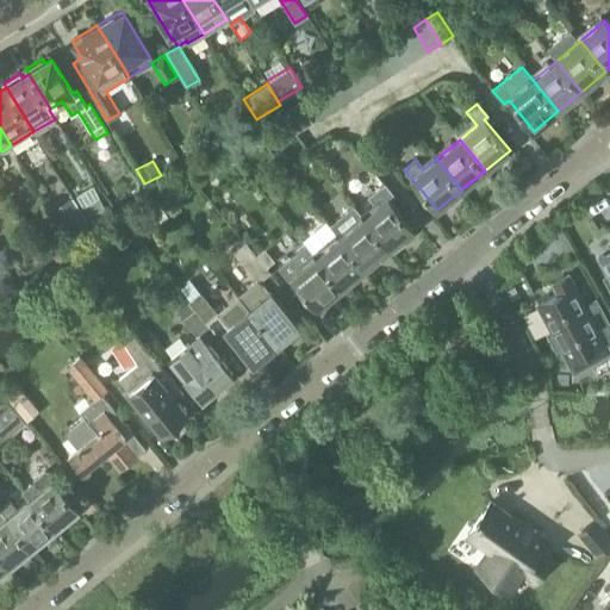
[(363,218),(388,249),(414,229),(388,199),(393,194),(384,182),(367,197),(375,209),(363,218)]
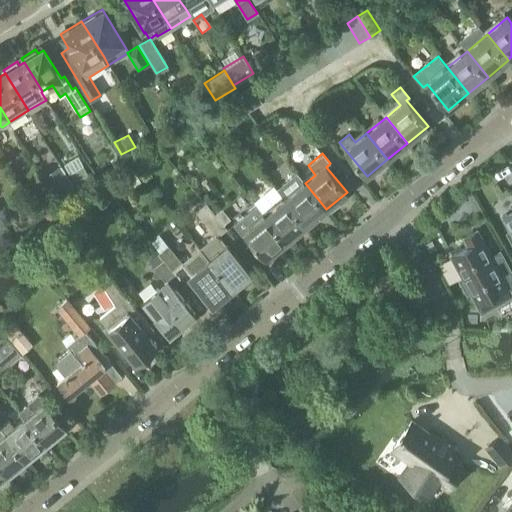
[(69,172),(77,184),(88,176),(80,164),(69,172)]
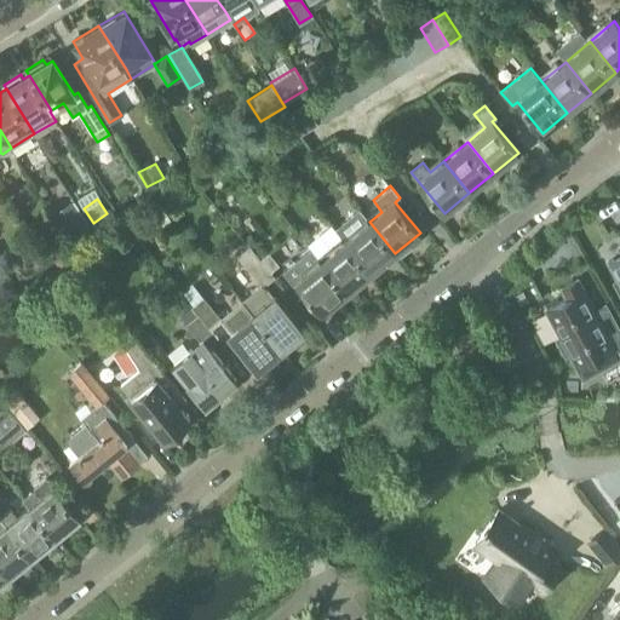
[(73,200),(52,213),(68,237),(89,225),(73,200)]
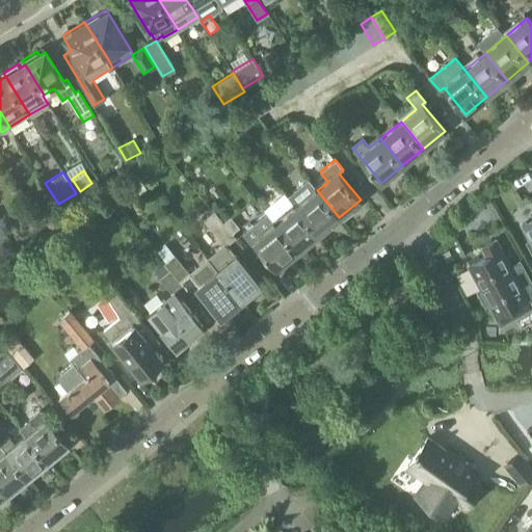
[(339,217),(317,190),(309,180),(287,197),(296,208),(296,207),(319,234),(339,217)]
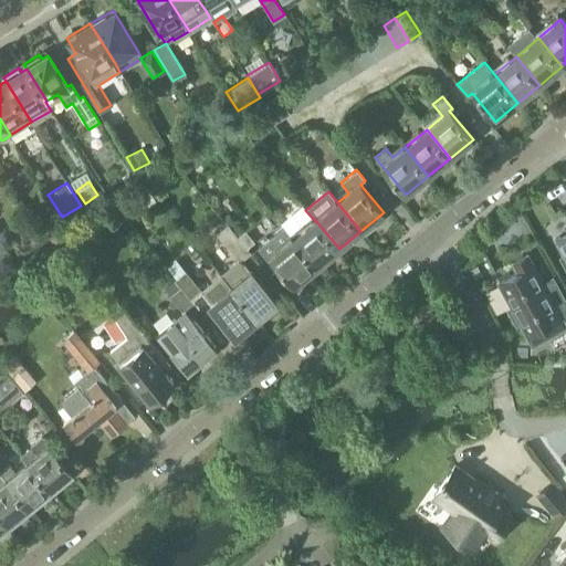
[(34,221),(42,234),(54,227),(46,213),(34,221)]
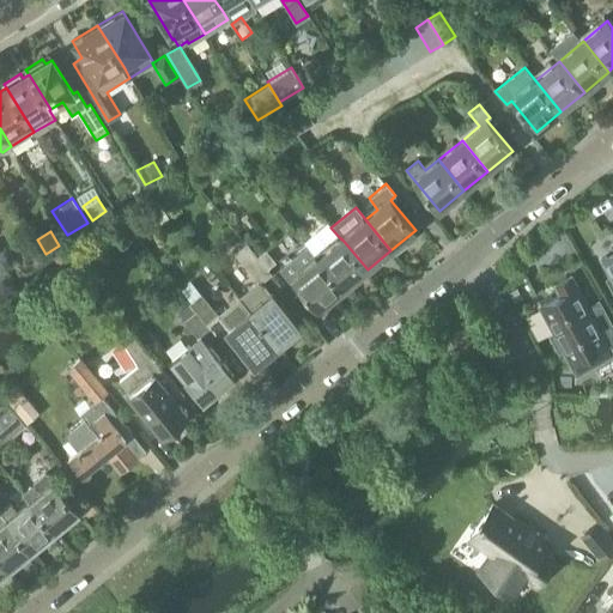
[(341,240),(317,259),(344,290),(368,269),(341,238),(341,240)]
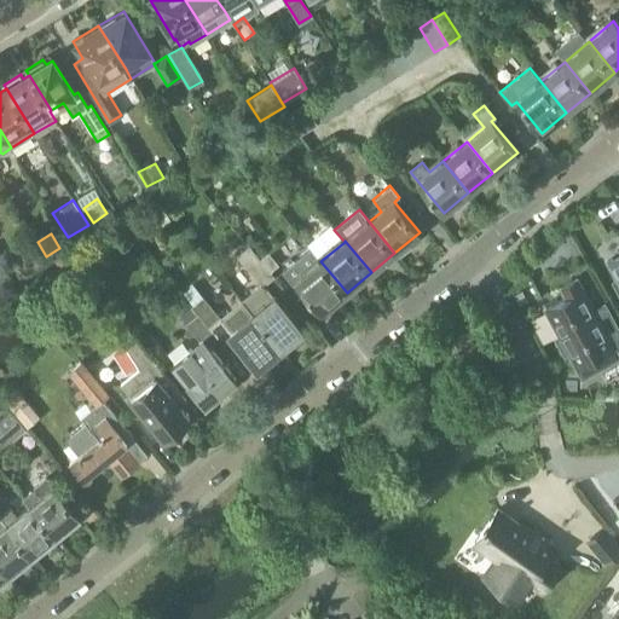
[(270,271),(260,259),(259,259),(249,247),(237,256),(260,284),(241,300),(279,347),(302,329),(277,298),(275,299),(262,285),(273,277),(268,271),(270,271)]
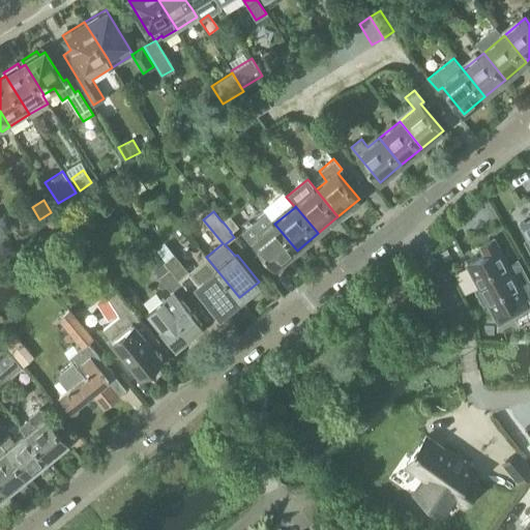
[(223,222),(231,232),(237,227),(229,216),(223,222)]
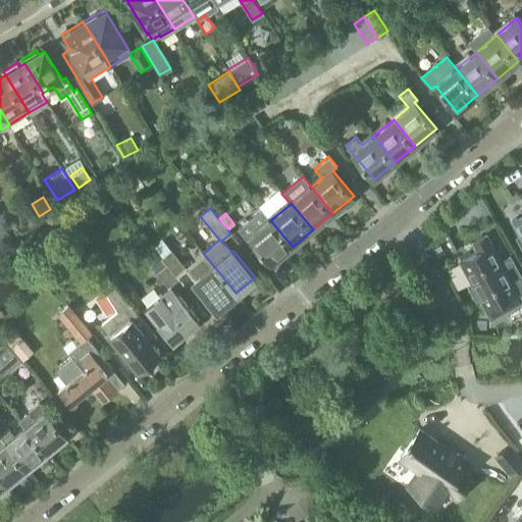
[(293,247),(270,220),(264,213),(253,222),(250,218),(238,228),(247,240),(250,238),(272,263),(293,247)]
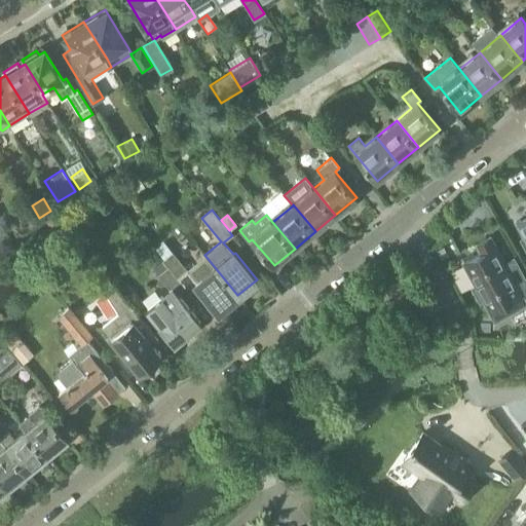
[(525,215),(516,221),(525,238),(521,240),(525,248),(525,215)]
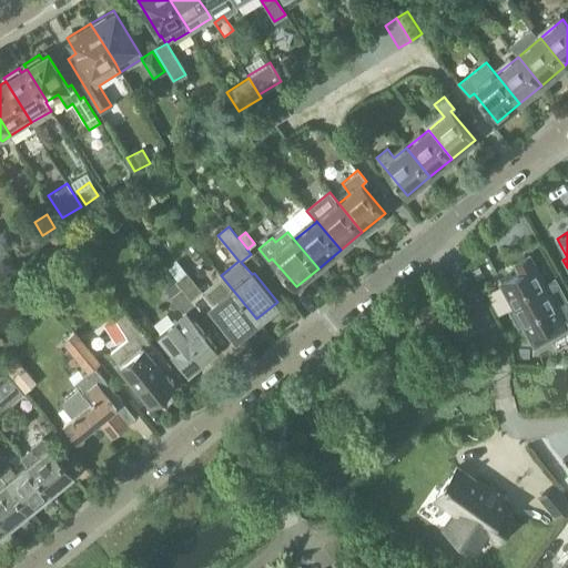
[(567,315),(567,300),(555,276),(546,281),(529,252),(511,262),(516,271),(497,281),(513,307),(508,311),(518,327),(521,325),(534,347),(567,327),(567,322),(565,317),(567,315)]
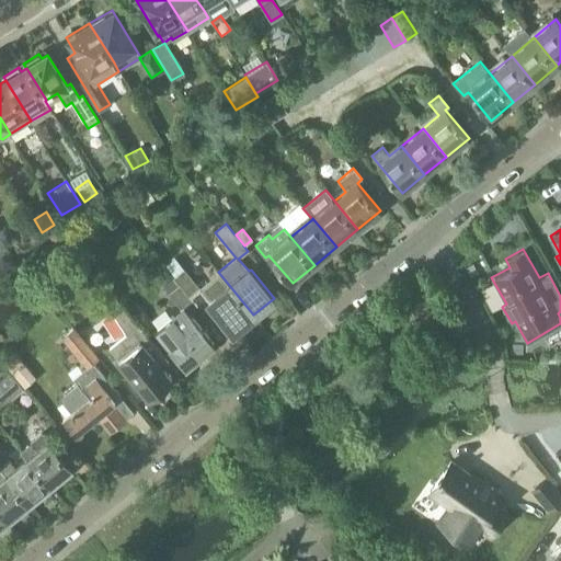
[(253,315),(218,272),(199,287),(183,268),(173,277),(179,284),(191,298),(199,290),(210,304),(209,304),(233,332),(253,315)]
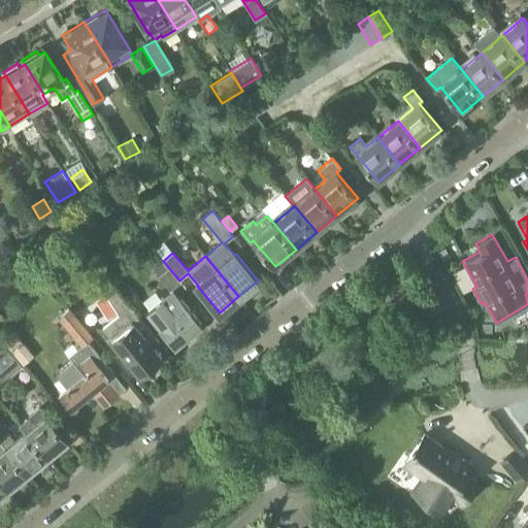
[(168,267),(158,276),(170,292),(174,296),(177,294),(185,288),(179,281),(168,267)]
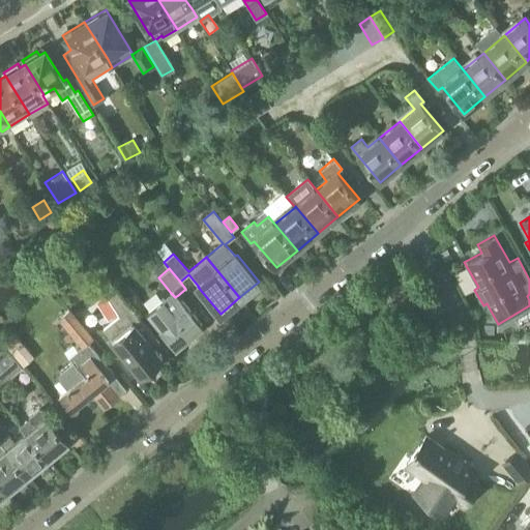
[(158,342),(137,315),(114,287),(105,294),(119,316),(104,328),(142,375),(162,358),(152,347),(158,342)]
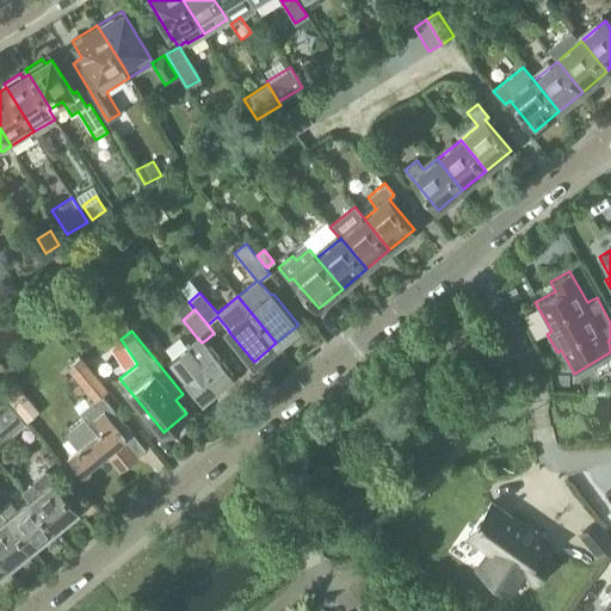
[(234,375),(205,340),(202,343),(197,338),(189,345),(172,359),(186,376),(184,378),(203,400),(234,375)]
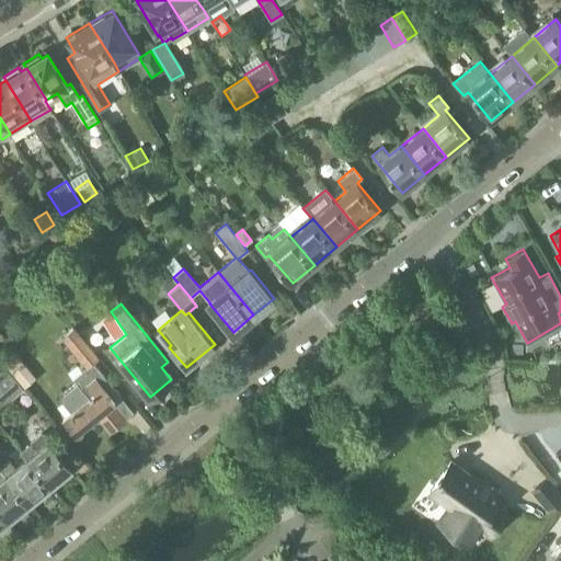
[(61,401),(71,412),(64,419),(76,433),(98,415),(112,432),(125,420),(112,403),(115,401),(107,391),(113,387),(92,362),(98,357),(72,328),(63,336),(87,366),(71,379),(76,384),(63,395),(61,401)]
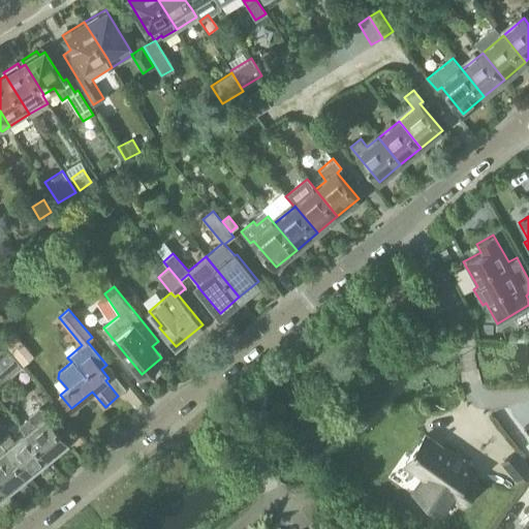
[(34,356),(17,336),(5,344),(24,366),(34,356)]
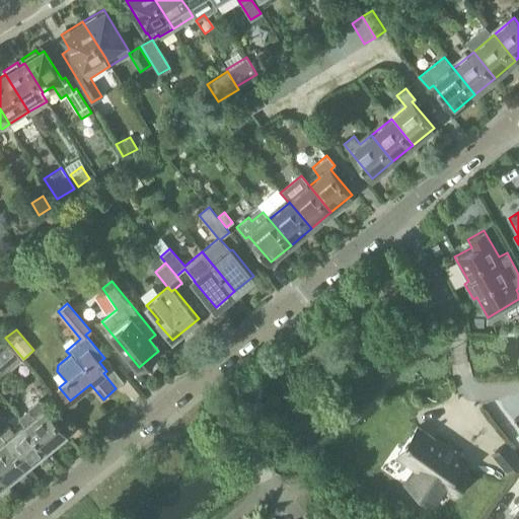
[(0,371),(3,375),(12,367),(21,359),(5,341),(0,345),(0,371)]
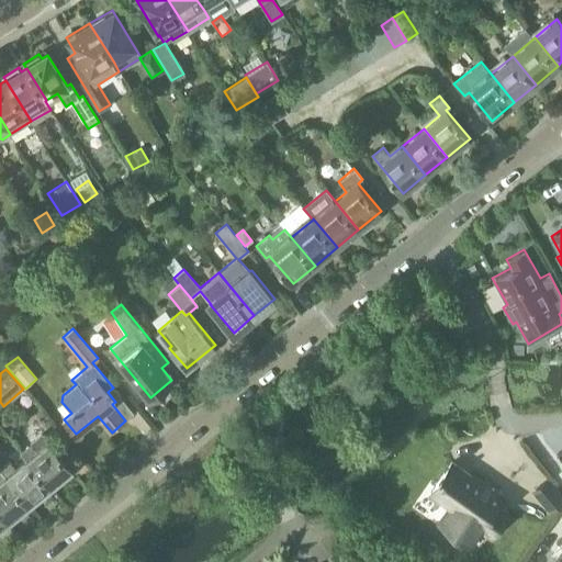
[(26,458),(51,487),(72,470),(49,440),(37,450),(34,447),(34,448),(30,444),(20,452),(25,459),(26,458)]
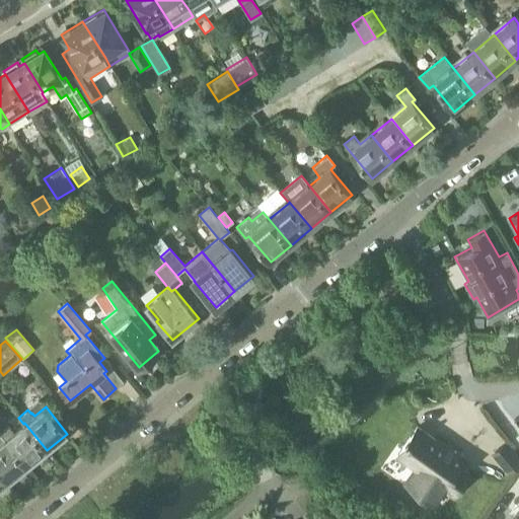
[(24,423),(23,424),(14,432),(11,429),(11,430),(8,426),(0,431),(0,433),(27,466),(47,450),(24,423)]
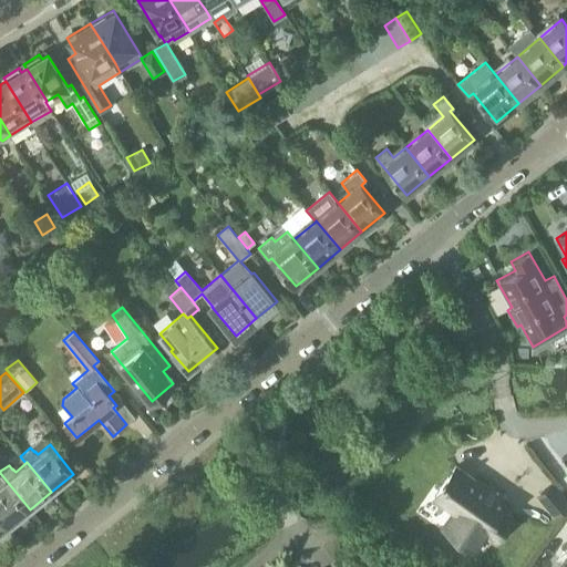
[(455,466),(434,496),(464,518),(453,535),(473,549),(485,533),(495,540),(512,517),(501,509),(507,501),(486,485),(485,487),(455,466)]
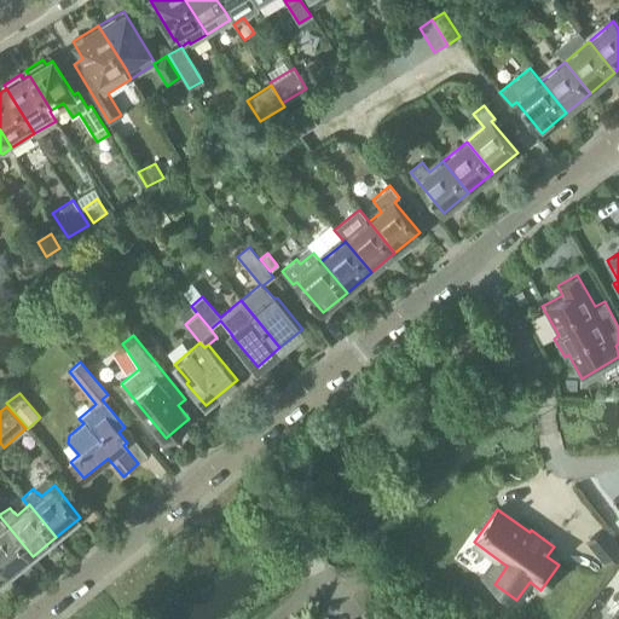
[(0,565),(9,576),(33,556),(0,516),(0,565)]
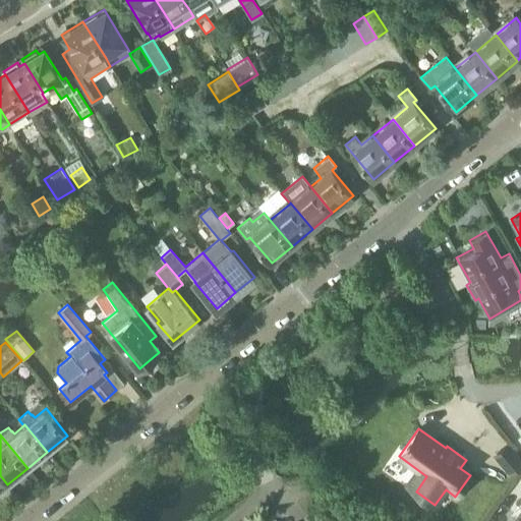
[(520,458),(508,443),(494,455),(510,475),(520,466),(520,458)]
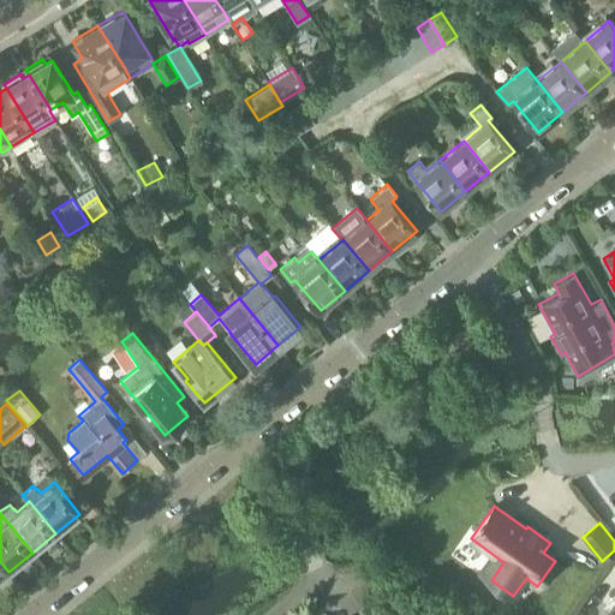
[(614,614),(614,591),(598,614),(614,614)]
